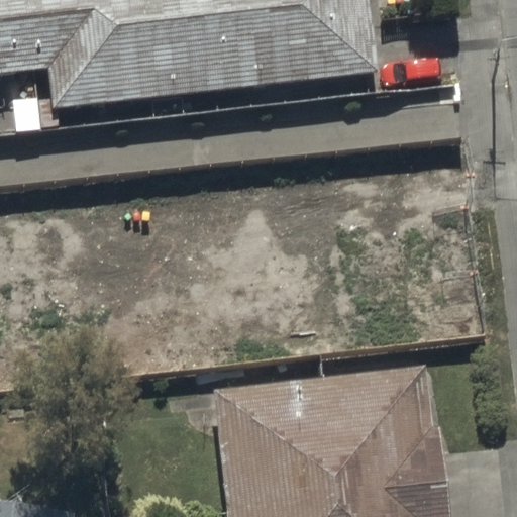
[(0,0),(0,95),(44,90),(48,127),(376,92),(366,0),(0,0)]
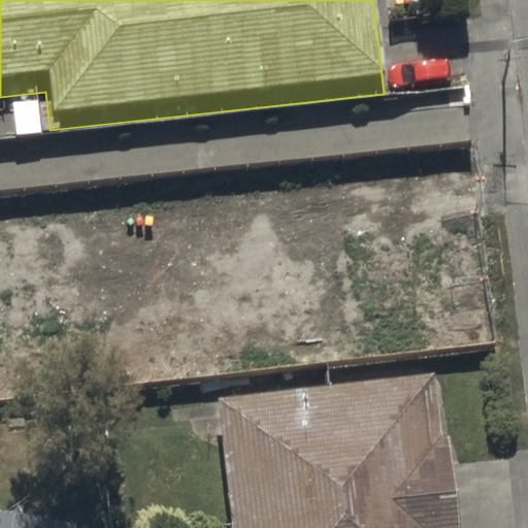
[(0,307),(47,303),(38,217),(0,221),(0,307)]
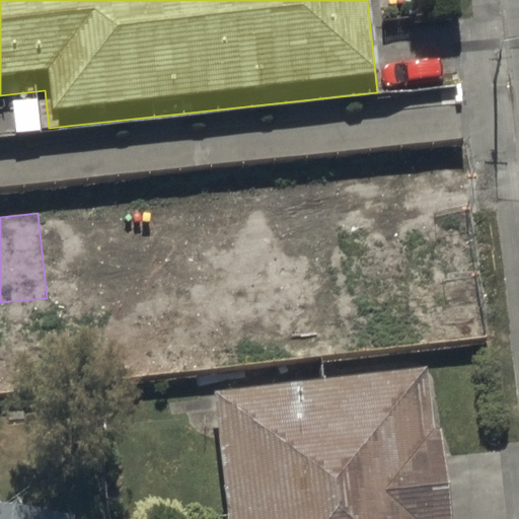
[(214,410),(226,518),(330,518),(446,506),(439,448),(432,449),(424,385),(214,410)]
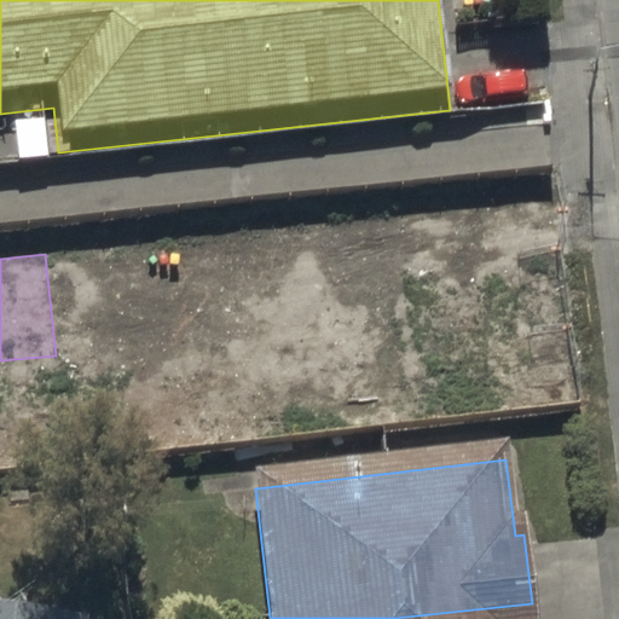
[(533,618),(532,603),(394,618),(533,618)]
